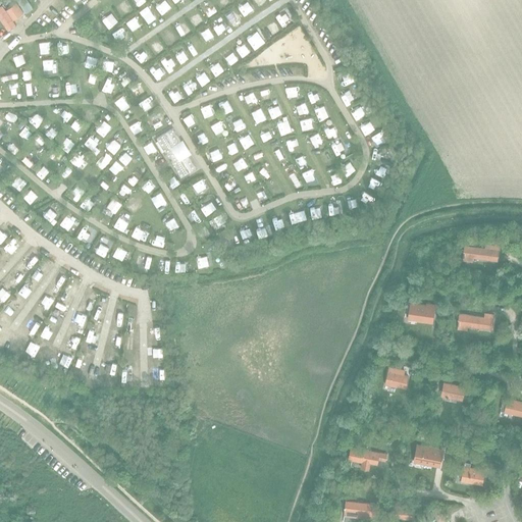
[(63,2),(61,0),(55,0),(48,6),(53,11),(63,2)]
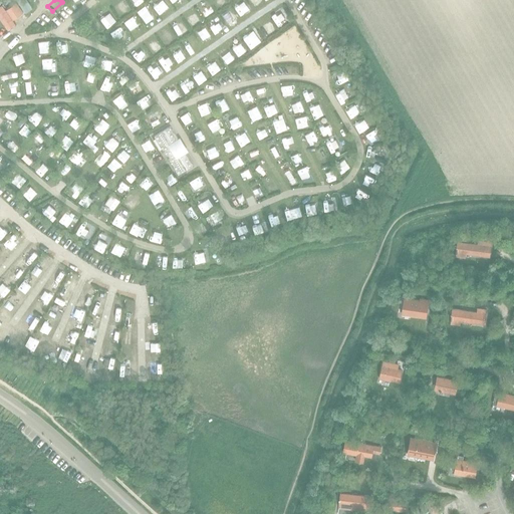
[(7,10),(13,19),(23,12),(17,3),(7,10)]
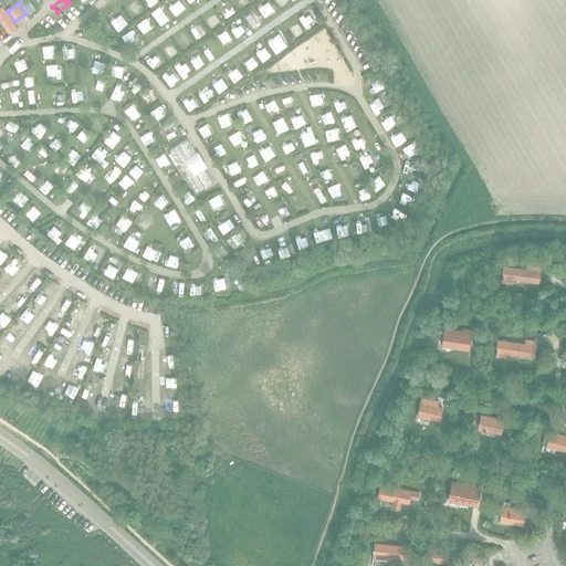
[(187,137),(170,147),(185,170),(190,167),(192,170),(195,174),(189,177),(198,192),(215,182),(206,167),(201,169),(199,166),(197,163),(201,160),(187,137)]
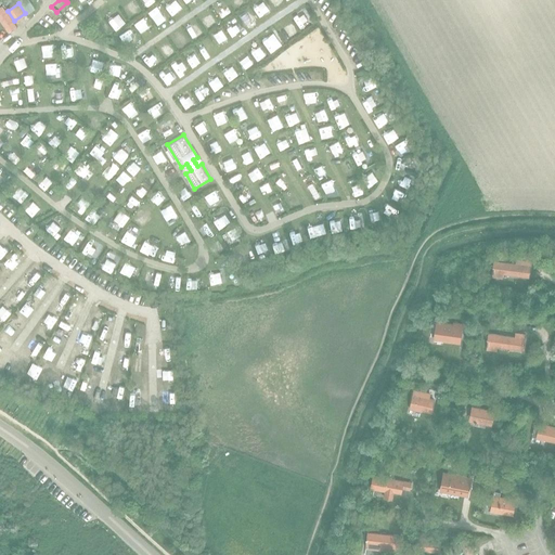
[(528,276),(530,260),(516,259),(516,263),(494,260),(492,276),(503,278),(503,273),(528,276)]
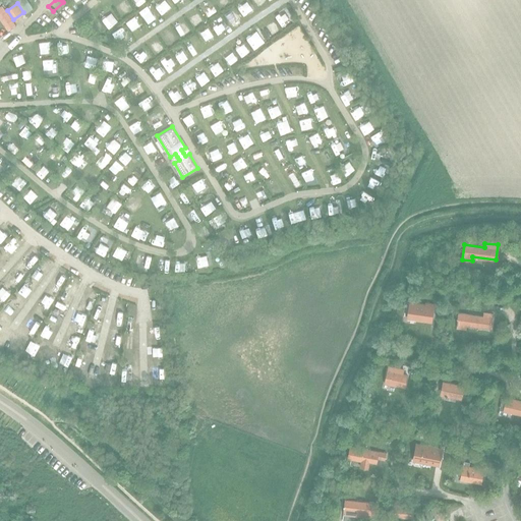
[(409,300),(407,319),(432,323),(435,303),(425,301),(425,303),(409,300)]
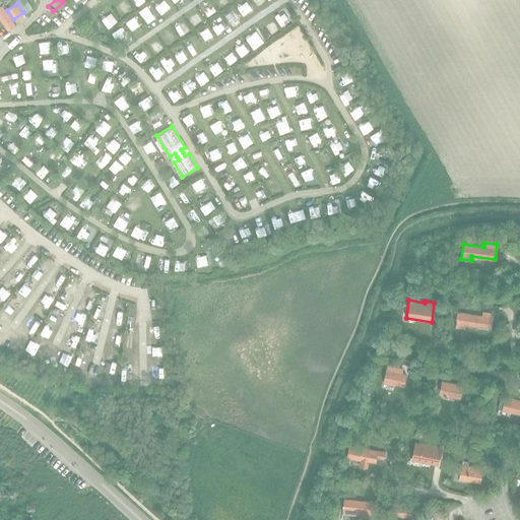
[(490,327),(492,313),(483,311),(482,315),(458,312),(455,327),(465,328),(466,324),(490,327)]
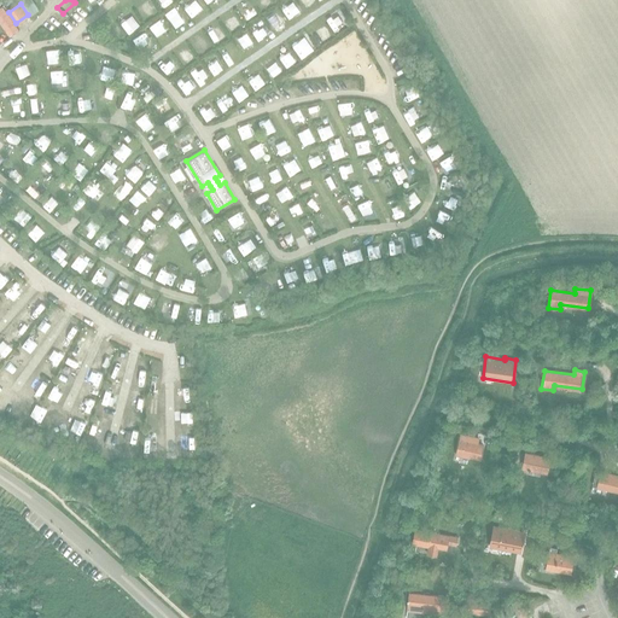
[(481,459),(483,444),(466,441),(467,436),(461,433),(458,455),(470,458),(470,456),(481,459)]
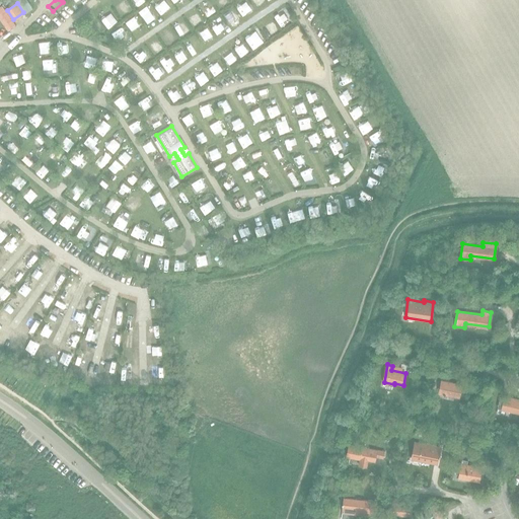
[(460,397),(462,384),(442,380),(439,393),(444,394),(444,395),(446,396),(446,394),(460,397)]
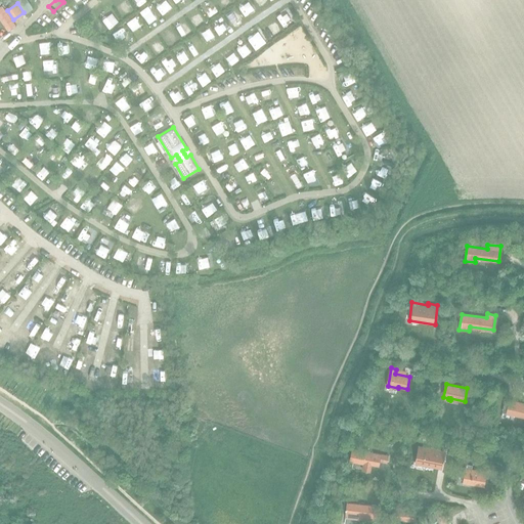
[(523,417),(523,402),(510,400),(510,401),(506,400),(503,412),(523,417)]
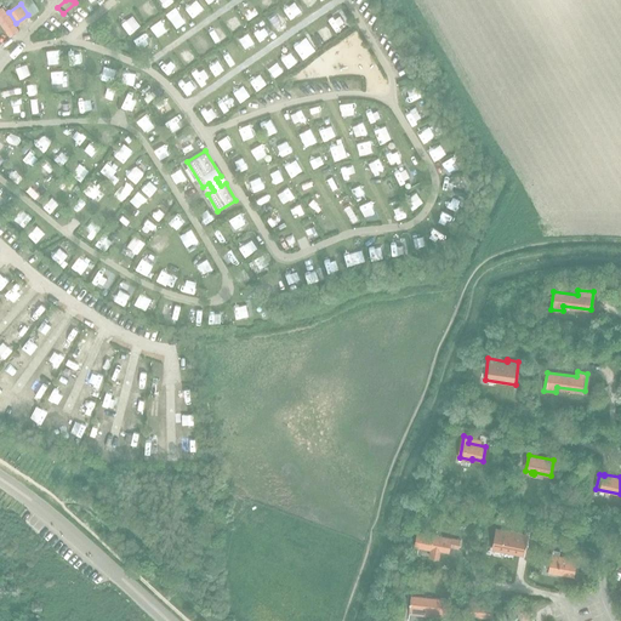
[(496,529),(493,548),(523,553),(527,535),(496,529)]
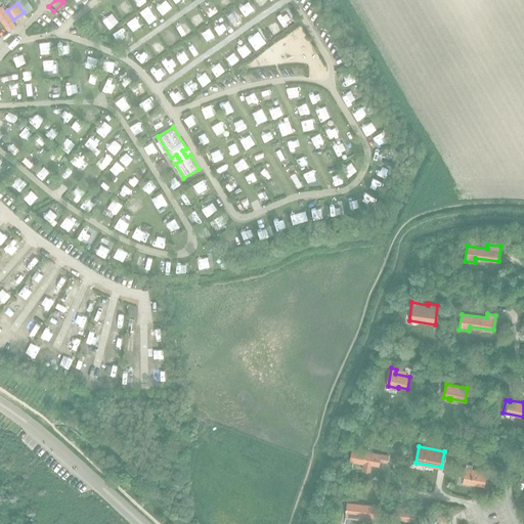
[(389,455),(352,449),(350,461),(364,464),(363,470),(370,471),(372,463),(375,464),(376,465),(379,466),(380,461),(388,463),(389,455)]
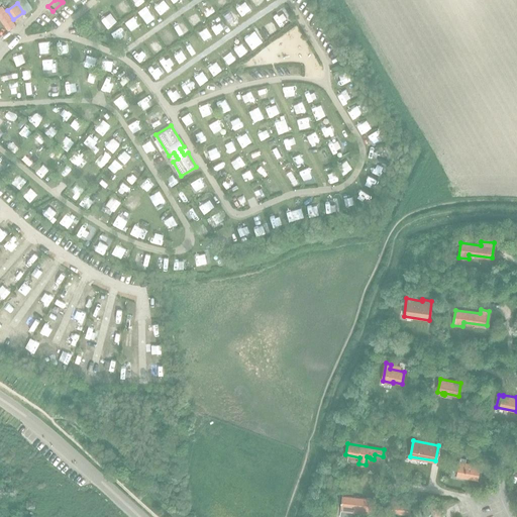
[(478,479),(481,466),(460,461),(457,476),(478,479)]
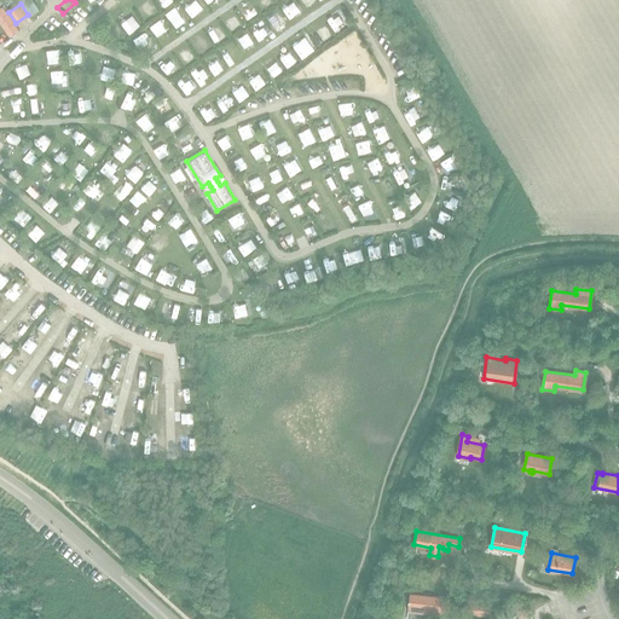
[(445,615),(447,597),(410,594),(408,611),(445,615)]
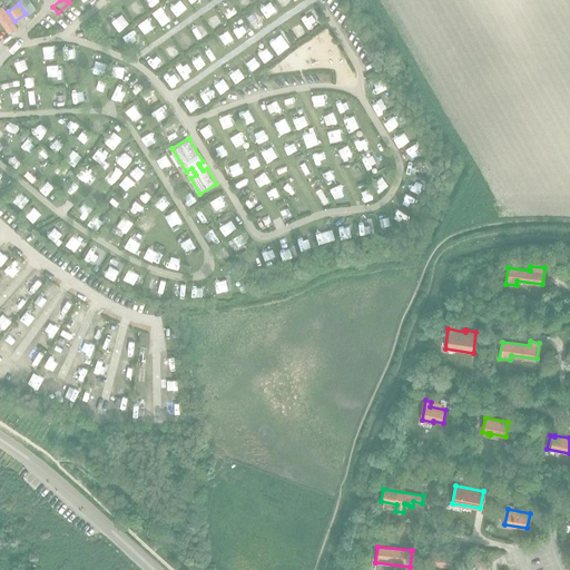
[(453,554),(428,551),(426,564),(452,567),(453,554)]
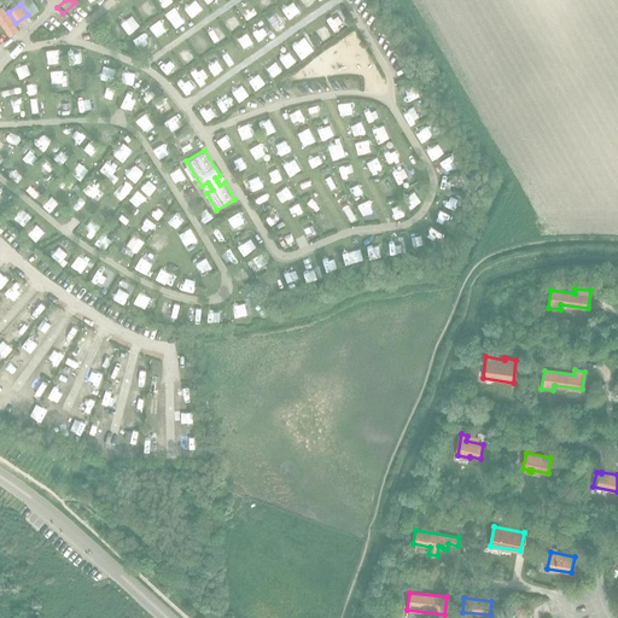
[(531,617),(528,610),(524,601),(514,606),(518,613),(512,616),(512,617),(531,617)]
